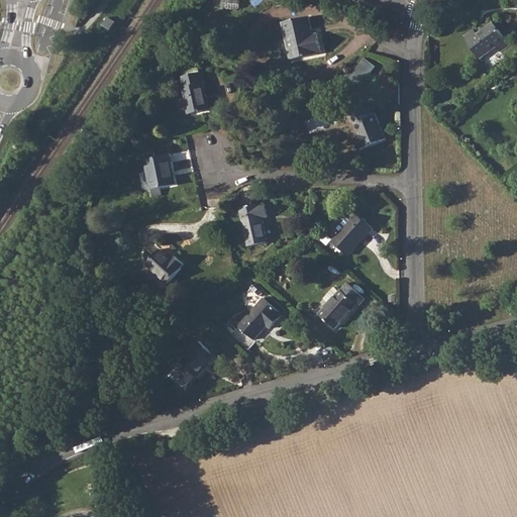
[(109,17),(103,25),(110,30),(116,22),(109,17)]
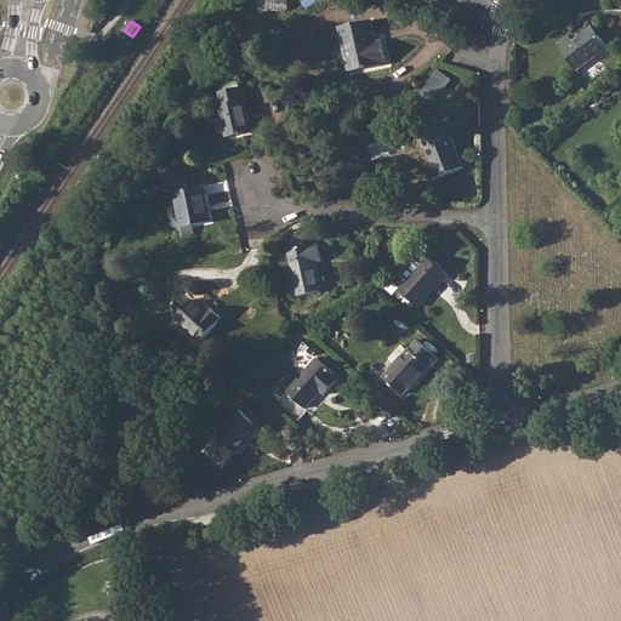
[(371,21),(339,27),(348,72),(381,66),(381,63),(387,62),(382,41),(376,43),(369,44),(368,36),(374,35),(371,21)]
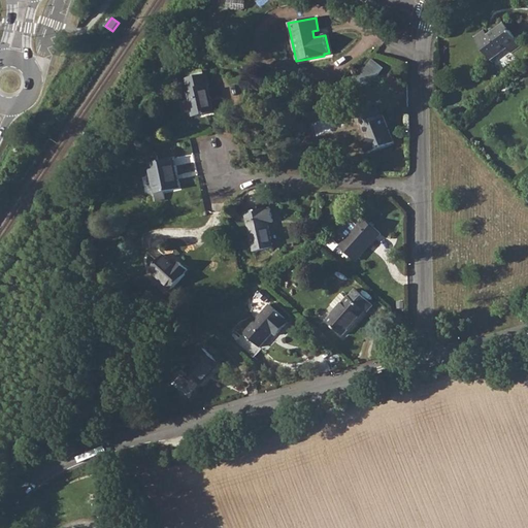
[(484,32),(474,39),(489,60),(505,47),(509,53),(519,45),(504,25),(488,37),(484,32)]
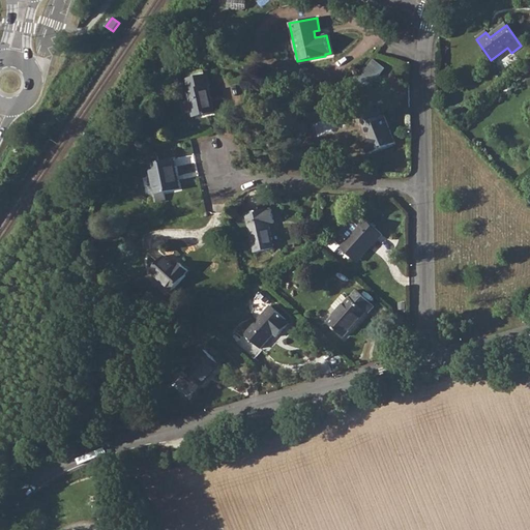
[(375,60),(355,84),(362,89),(365,84),(372,89),(386,68),(375,60)]
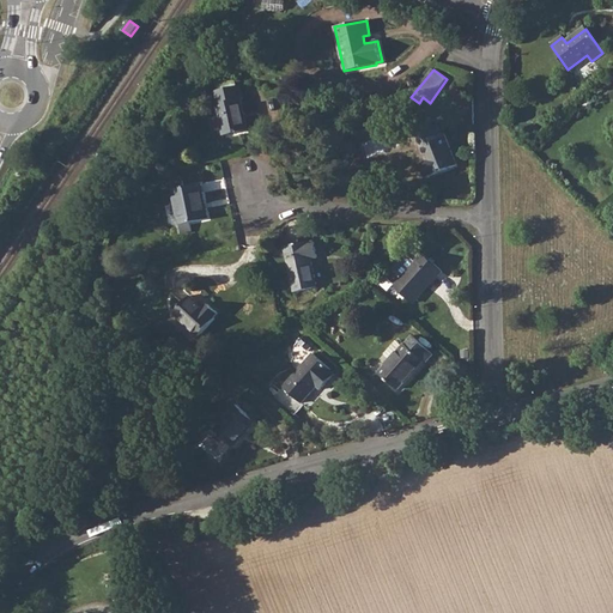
[(236,85),(218,90),(214,91),(217,103),(216,103),(223,135),(248,131),(240,99),(242,98),(240,85),(236,85)]
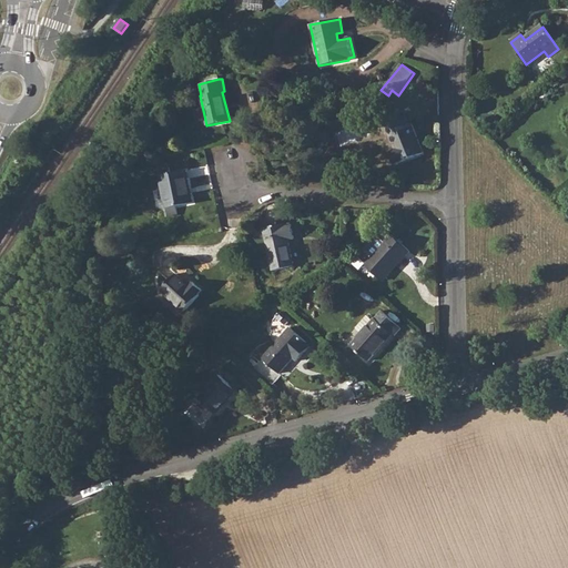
[(403,117),(384,125),(394,148),(388,150),(394,164),(399,162),(401,163),(425,153),(424,153),(412,123),(409,124),(406,115),(403,117)]
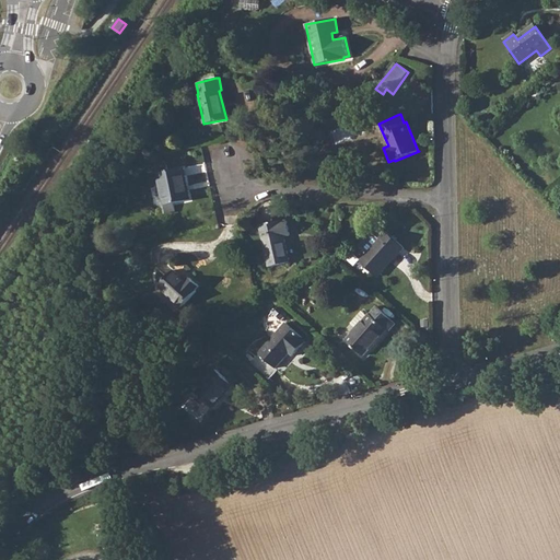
[(183,167),(156,173),(163,206),(164,213),(174,212),(173,203),(189,200),(183,167)]
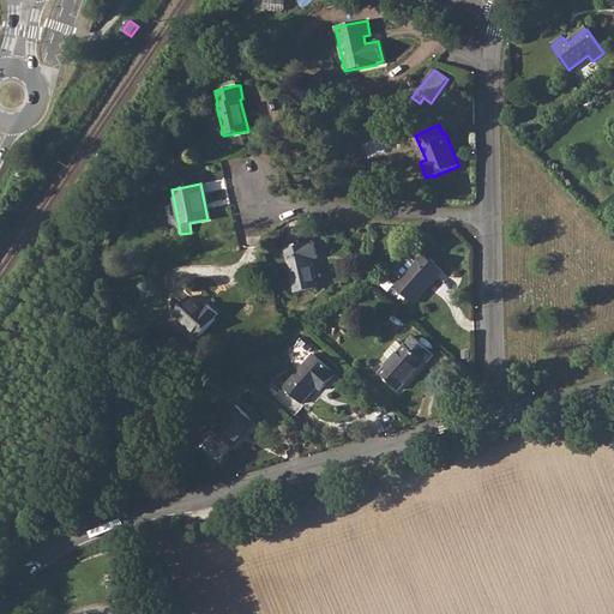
[(284,247),(295,294),(318,288),(312,259),(317,258),(314,242),(308,244),(308,242),(284,247)]
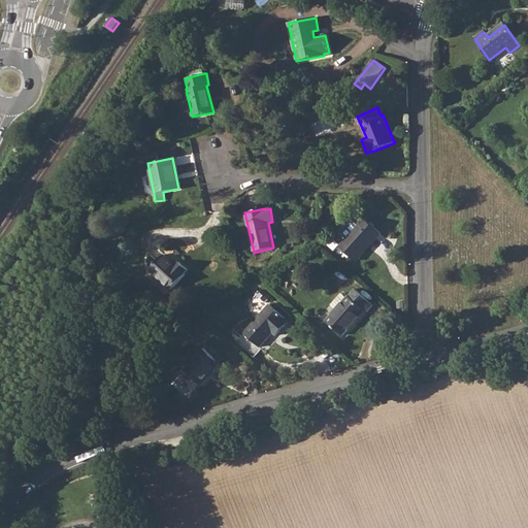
[(339,246),(355,261),(381,233),(365,219),(339,246)]
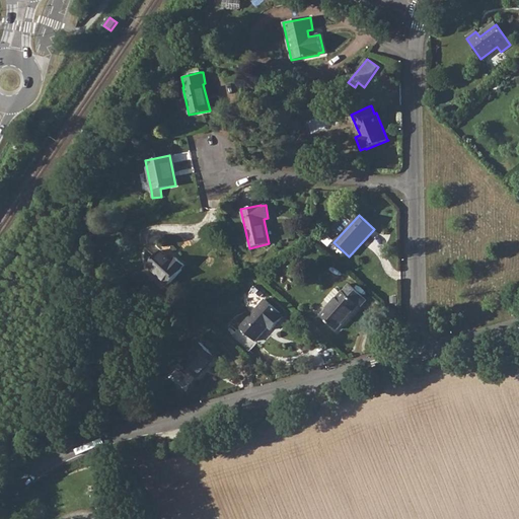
[(161,250),(147,266),(168,285),(182,270),(181,269),(184,265),(176,257),(172,261),(161,250)]
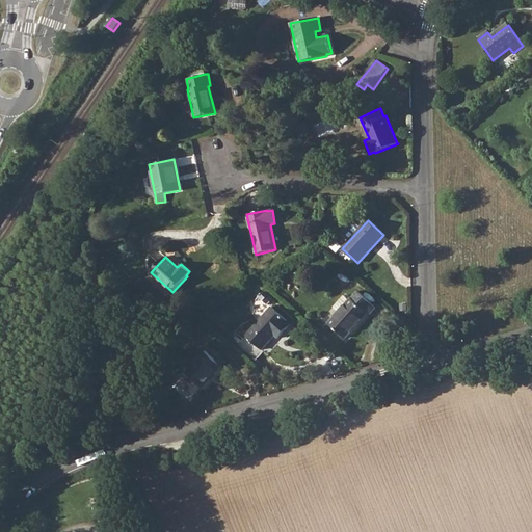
[(339,312),(328,323),(345,338),(367,313),(370,315),(376,309),(376,308),(357,291),(349,300),(344,296),(334,307),(339,312)]
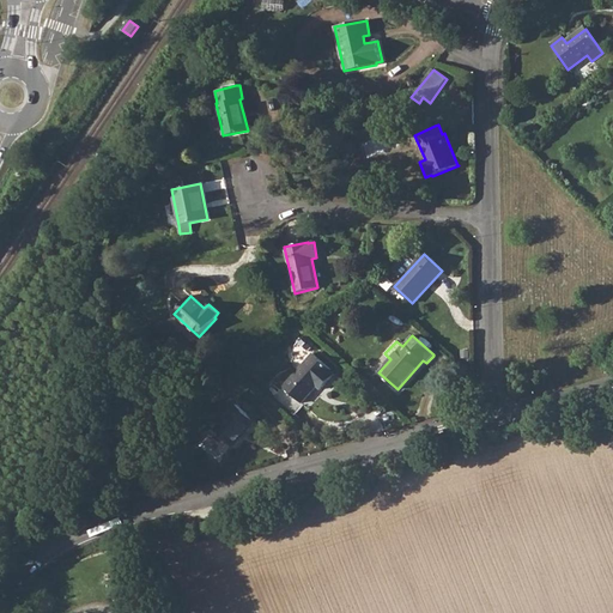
[(301,339),(298,341),(309,351),(311,349),(301,339)]
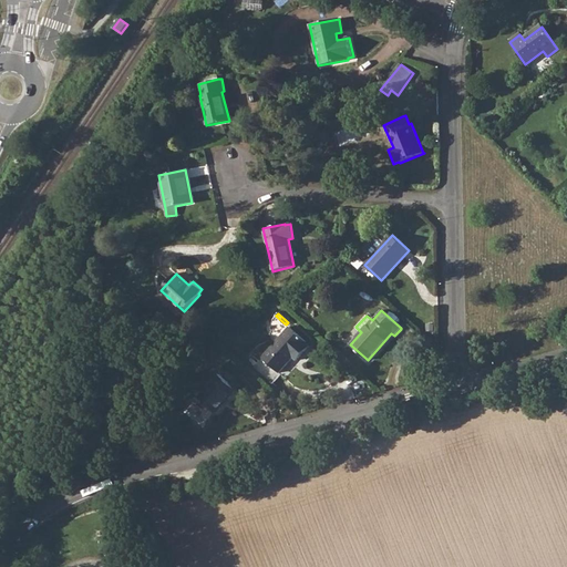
[(289,327),(253,368),(271,383),(280,374),(279,372),(292,357),(296,360),(309,347),(306,343),(307,342),(289,327)]
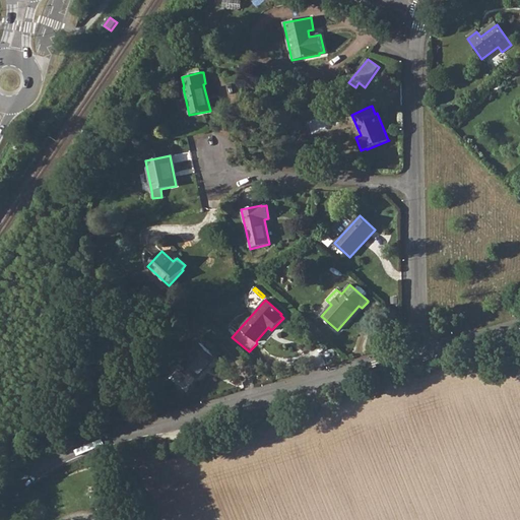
[(216,359),(200,343),(181,365),(197,379),(216,359)]
